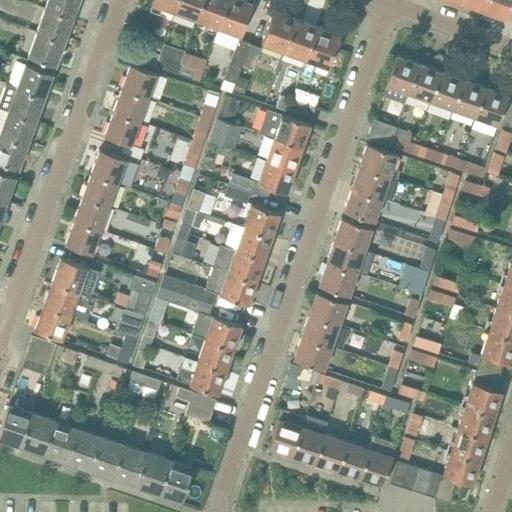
[(47,0),(45,8),(72,17),(78,0),(47,0)]
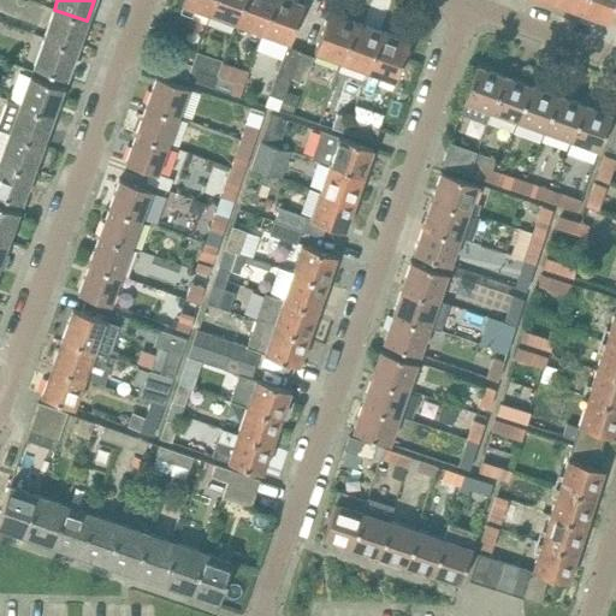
[(194,10),(209,16),(211,16),(215,0),(183,0),(179,12),(191,17),(194,10)]
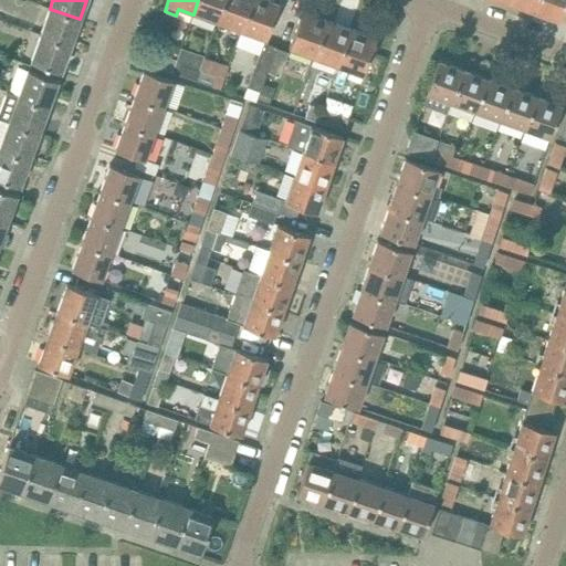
[(198,0),(194,14),(216,22),(223,0),(198,0)]
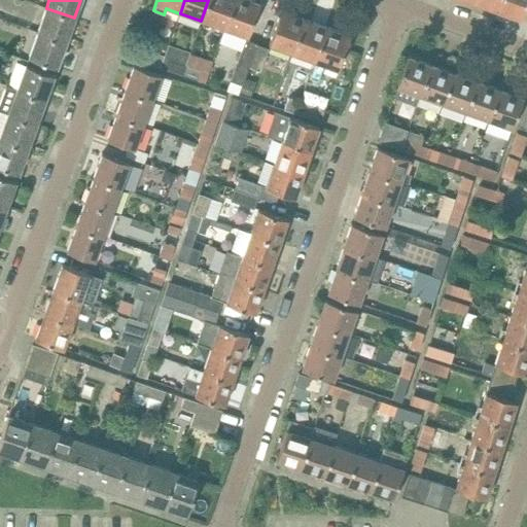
[(208,0),(201,21),(224,30),(235,0),(208,0)]
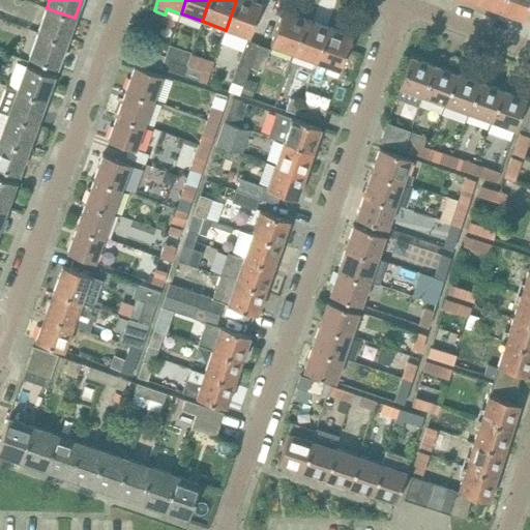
[(252,0),(236,0),(226,30),(248,38),(261,3),(252,0)]
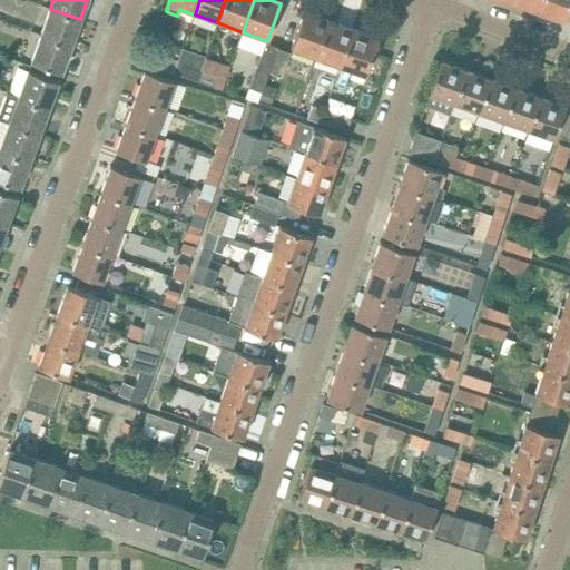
[(514,0),(513,3),(538,12),(542,0),(514,0)]
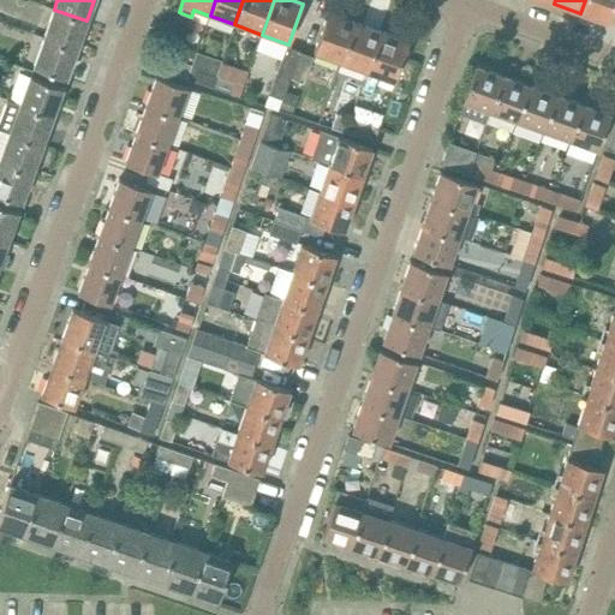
[(585,0),(580,13),(607,23),(614,0),(585,0)]
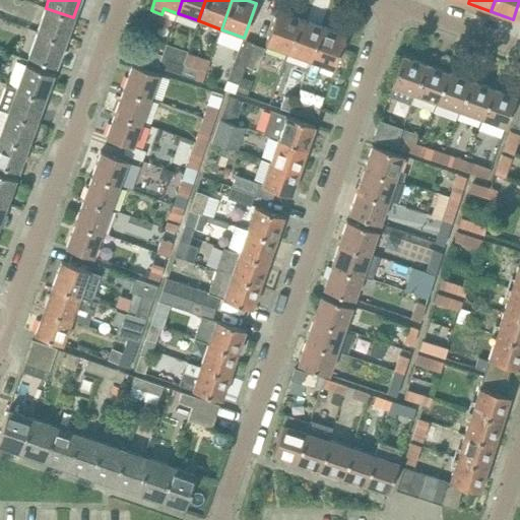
[(46,8),(37,31),(64,42),(73,17),(46,8)]
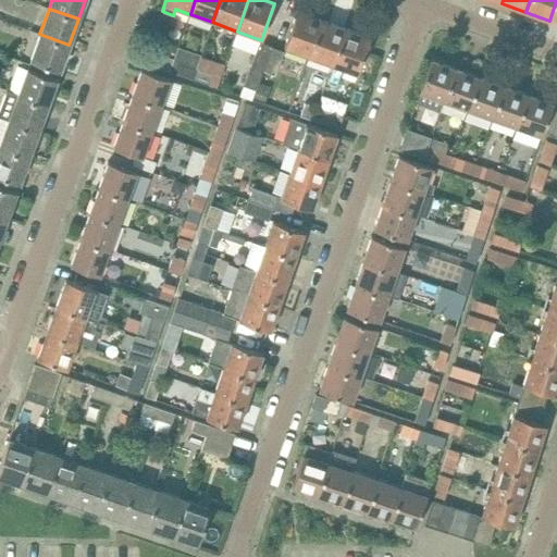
[(284,47),(308,56),(321,21),(297,12),(284,47)]
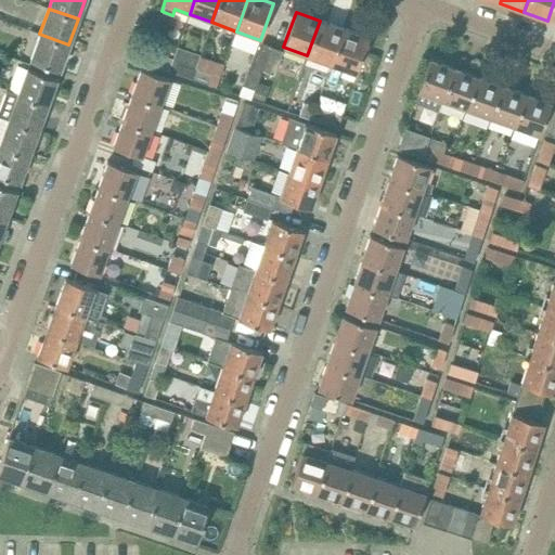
[(328,72),(330,72),(345,29),(320,21),(307,55),(331,64),(328,72)]
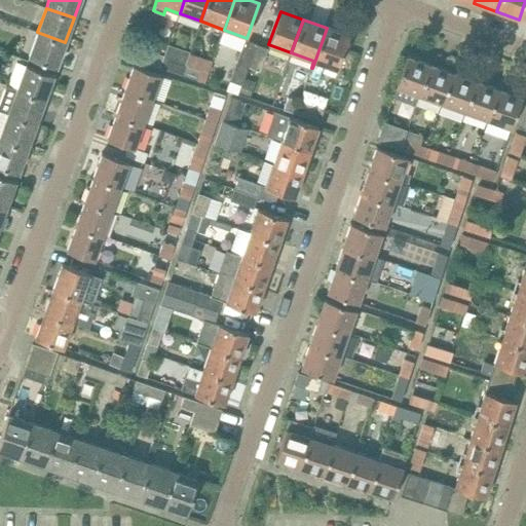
[(327,28),(312,68),(335,76),(349,36),(327,28)]
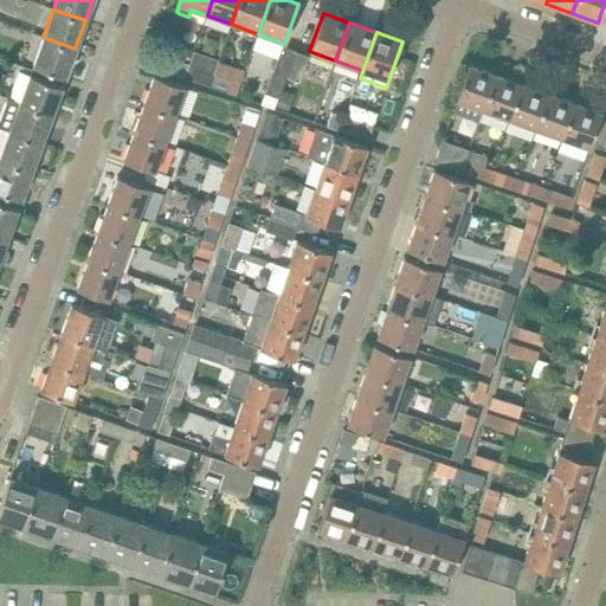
[(75,49),(43,37),(33,66),(65,77),(75,49)]
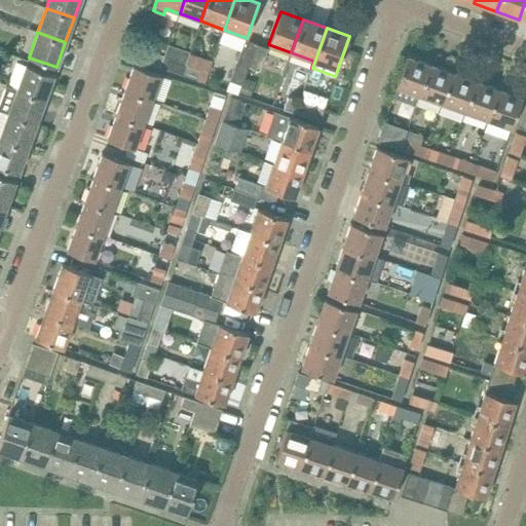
[(136,62),(159,69),(165,52),(161,51),(160,55),(152,53),(156,44),(146,41),(143,50),(140,49),(136,62)]
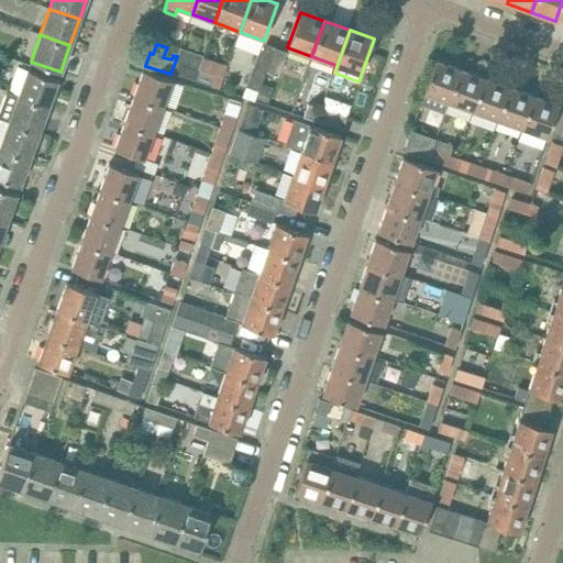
[(264,74),(274,50),(261,45),(246,87),(258,91),(264,74)]
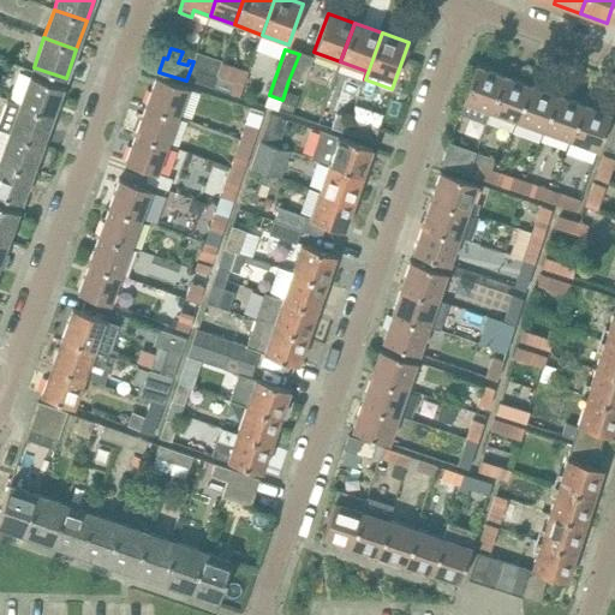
[(311,58),(299,54),(288,81),(302,85),(311,58)]
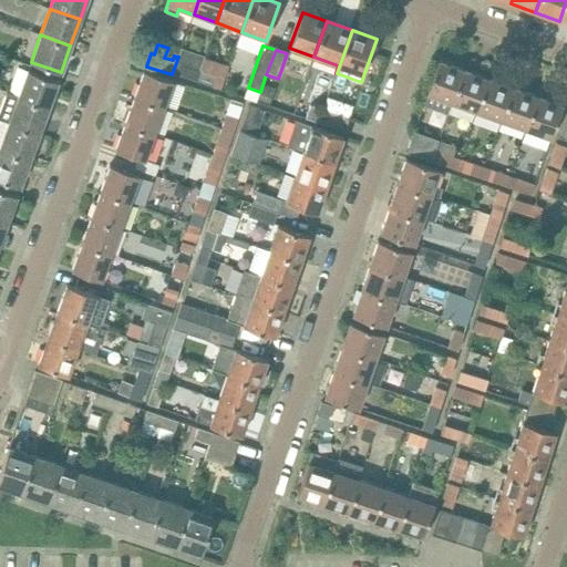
[(178,76),(195,82),(198,71),(188,68),(189,63),(183,61),(178,76)]
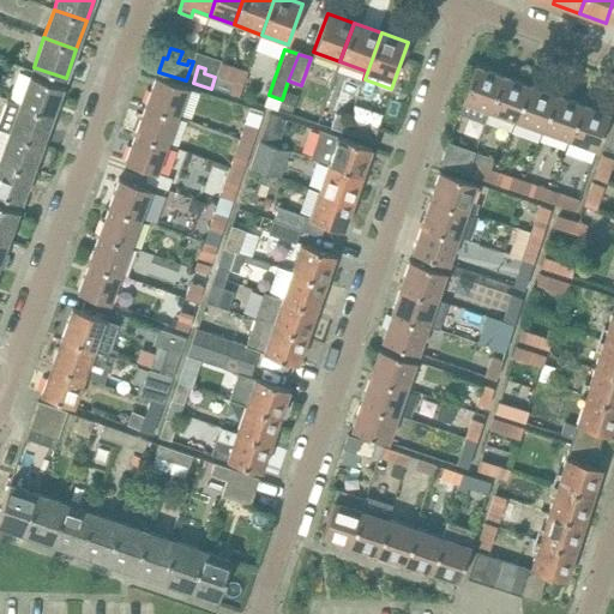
[(485,124),(489,112),(503,76),(474,66),(457,114),(485,124)]
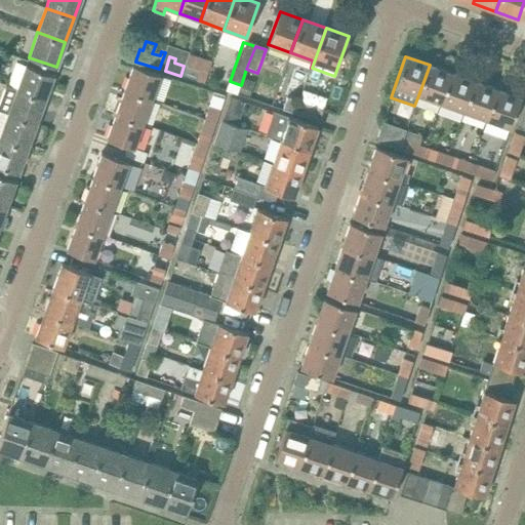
[(6,85),(6,86),(44,99),(53,75),(25,65),(16,88),(6,85)]
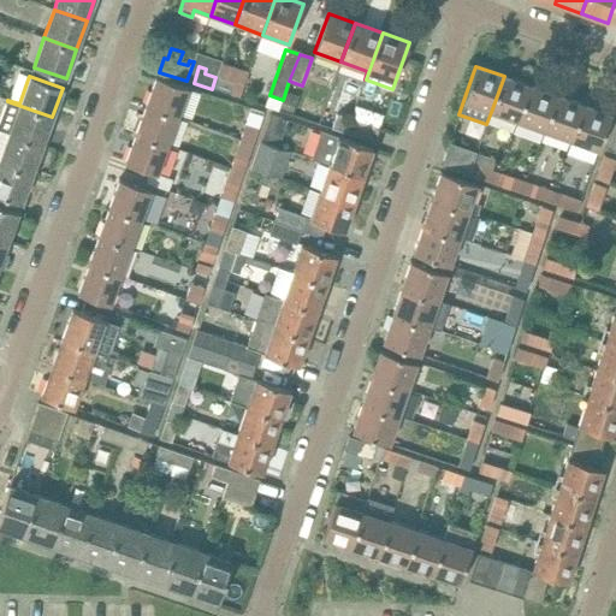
[(157,76),(146,105),(178,117),(189,88),(157,76)]
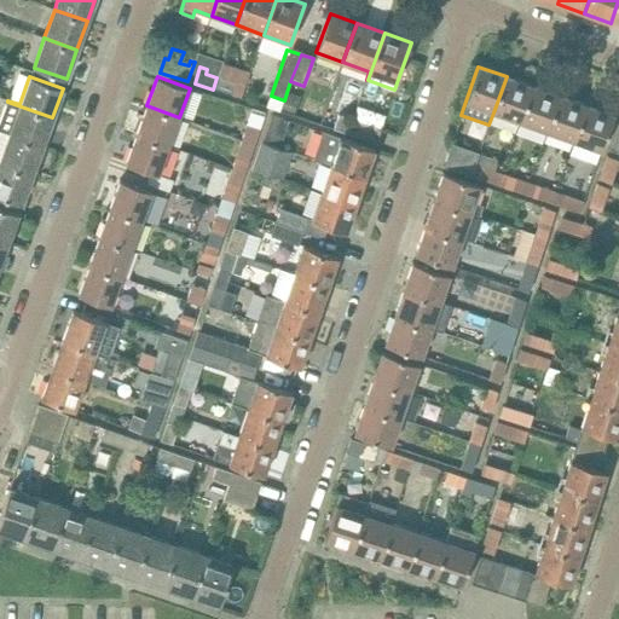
[(493,113),(519,122),(532,86),(507,76),(493,113)]
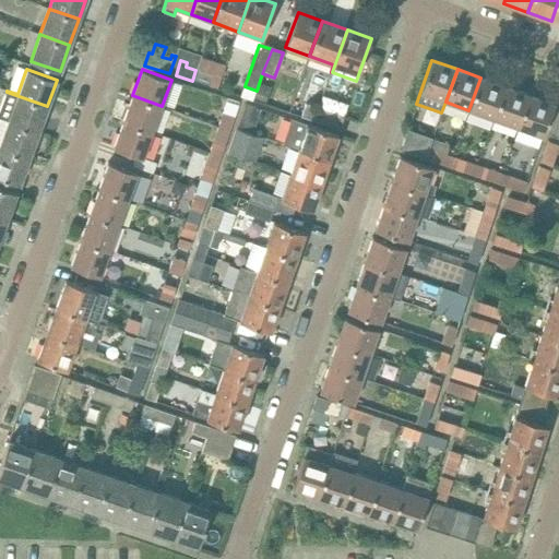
[(195,70),(192,81),(207,86),(212,75),(195,70)]
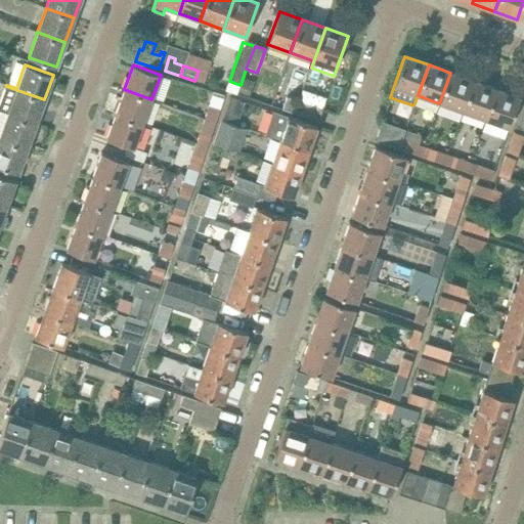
[(461,117),(463,112),(474,81),(450,73),(439,103),(440,103),(438,110),(461,117)]
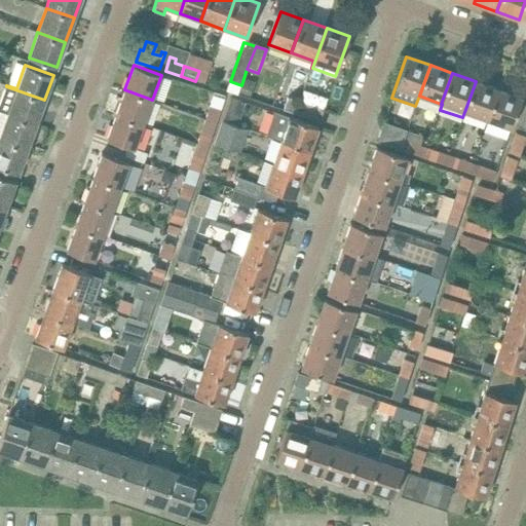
[(486,120),(487,120),(498,89),(476,81),(464,112),(465,113),(464,116),(485,123),(486,120)]
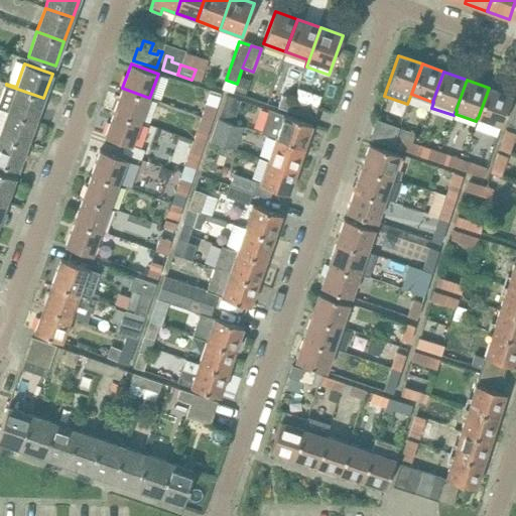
[(0,108),(7,111),(7,112),(35,122),(43,98),(6,85),(0,100),(0,108)]
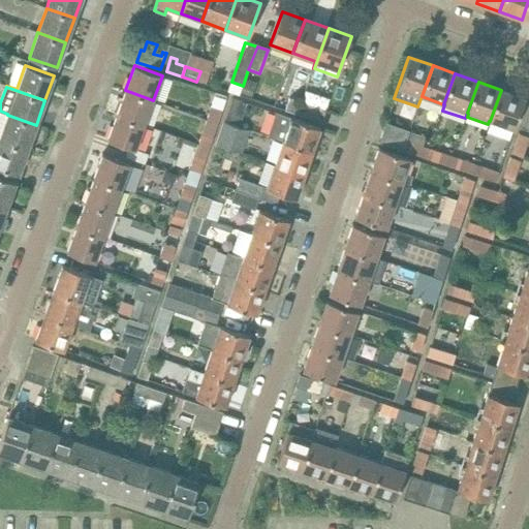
[(125,90),(116,115),(145,125),(153,100),(125,90)]
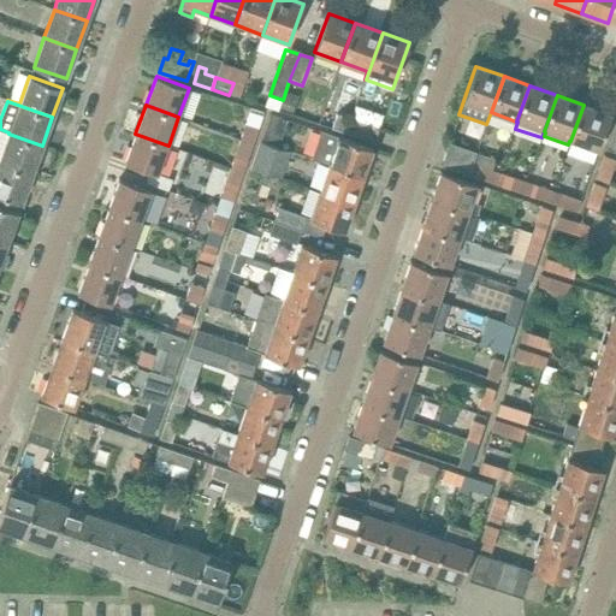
[(584,105),(570,141),(598,150),(611,114),(584,105)]
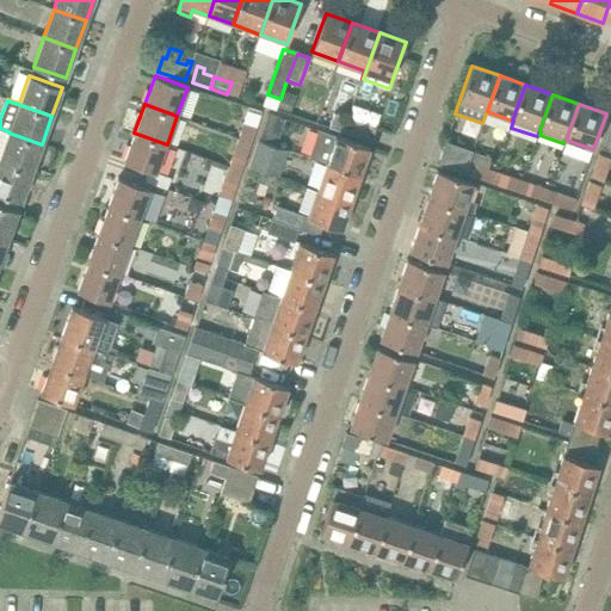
[(248,106),(238,136),(252,141),(261,111),(248,106)]
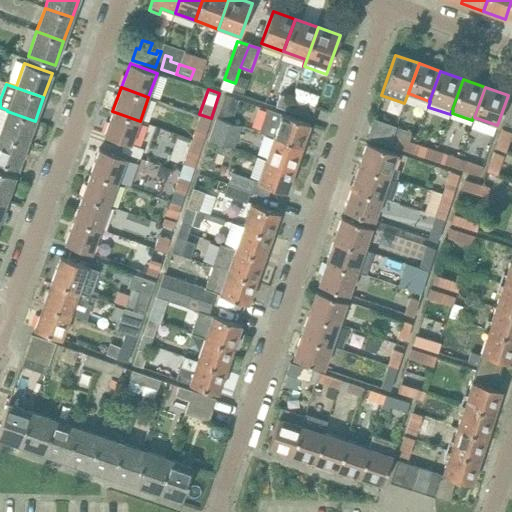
[(292,100),(288,111),(311,119),(315,108),(318,98),(304,93),(300,103),(292,100)]
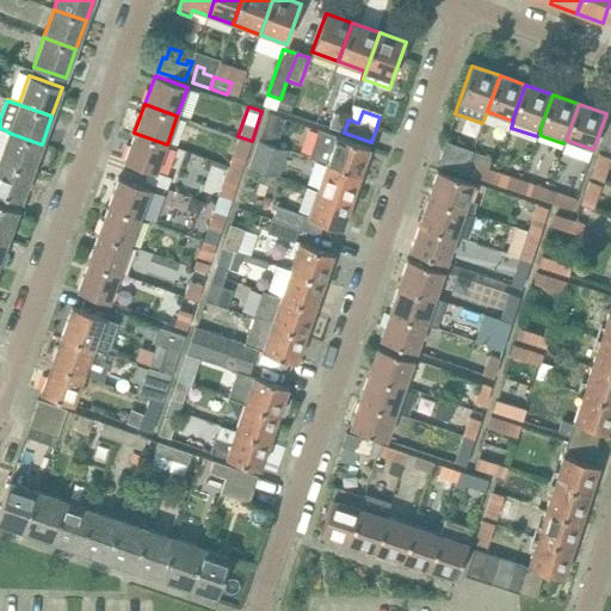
[(259,140),(276,146),(285,118),(269,112),(259,140)]
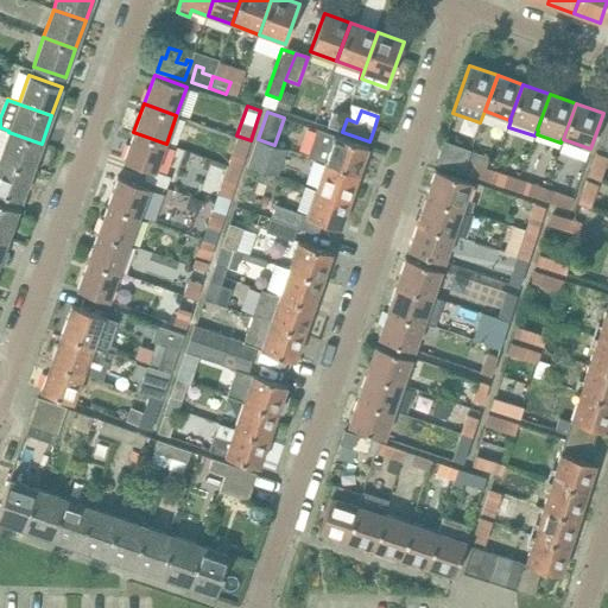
[(328,127),(342,132),(347,119),(333,114),(328,127)]
